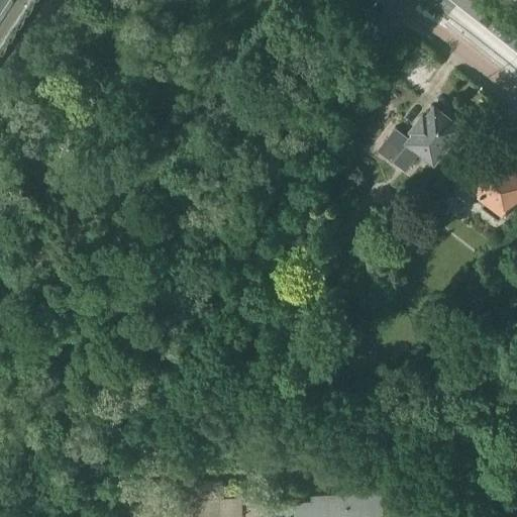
[(410,140),(396,129),(380,149),(405,169),(422,147),(434,158),(458,125),(435,107),(427,118),(424,115),(415,128),(418,130),(410,140)]
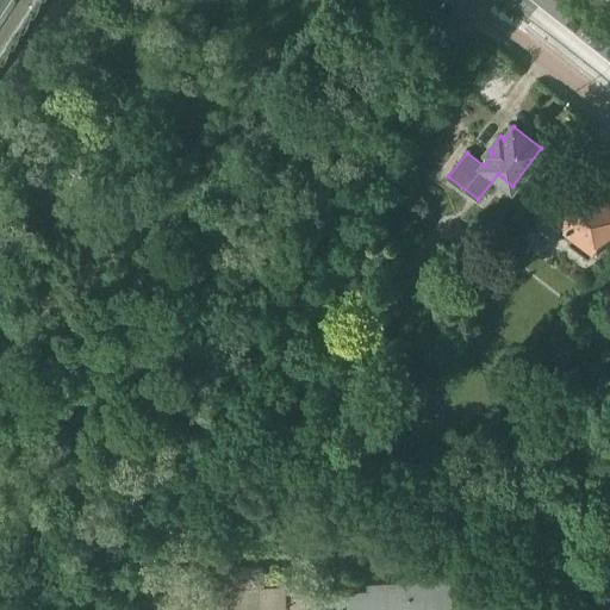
[(582,186),(568,176),(562,172),(540,200),(546,205),(555,212),(551,218),(562,228),(558,234),(568,242),(567,243),(589,259),(593,251),(595,253),(609,232),(609,201),(584,182),(582,186)]
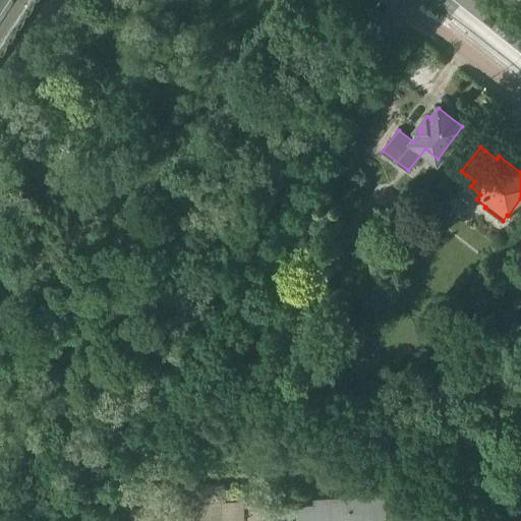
[(385,520),(384,487),(343,489),(343,496),(313,498),(313,503),(266,506),(266,520),(385,520)]
